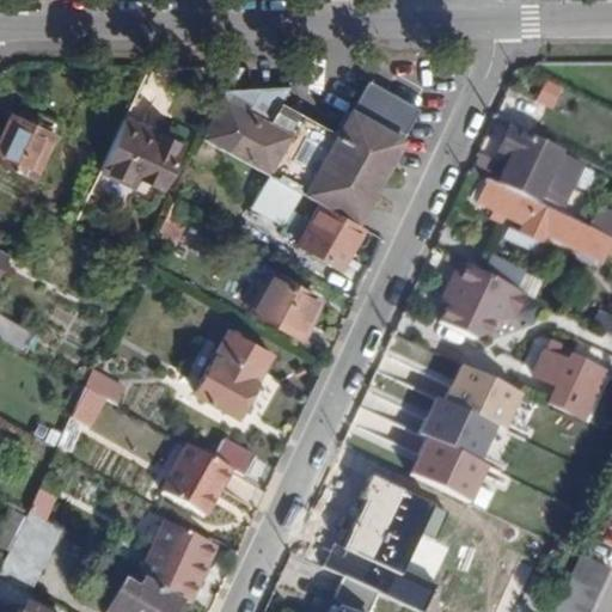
[(318,203),(356,225),(421,109),(367,80),(337,133),(283,102),(293,86),(227,90),(202,138),(318,203)]
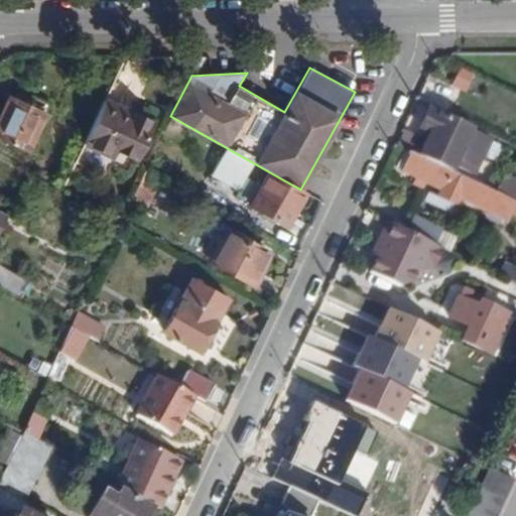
[(0,112),(0,136),(29,150),(46,114),(8,96),(0,112)]
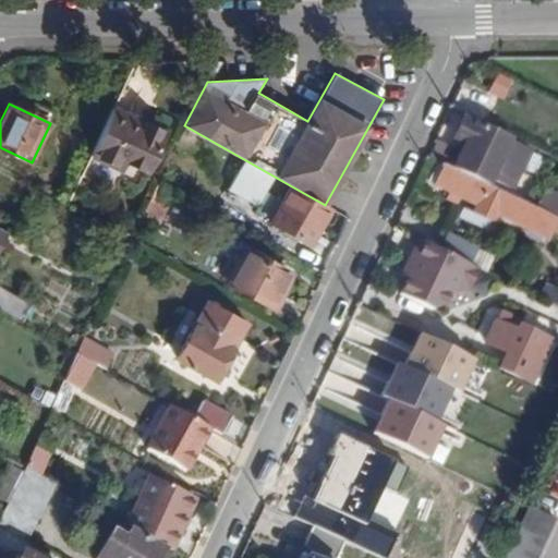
[(492,176),(510,184),(528,146),(462,116),(452,137),(458,140),(463,143),(456,159),(492,176)]
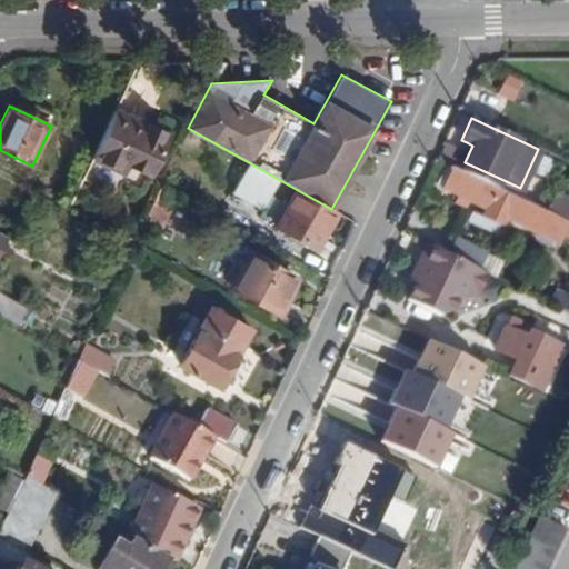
[(120,189),(143,199),(169,143),(145,132),(142,138),(111,125),(91,168),(123,182),(120,189)]
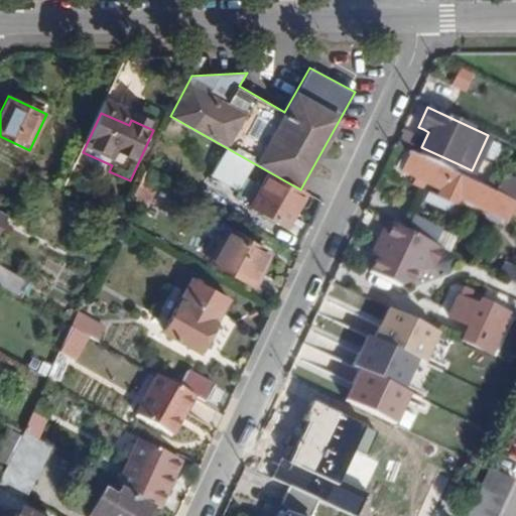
[(450,170),(455,162),(421,147),(428,132),(423,129),(419,137),(401,128),(394,144),(410,151),(412,152),(450,170)]
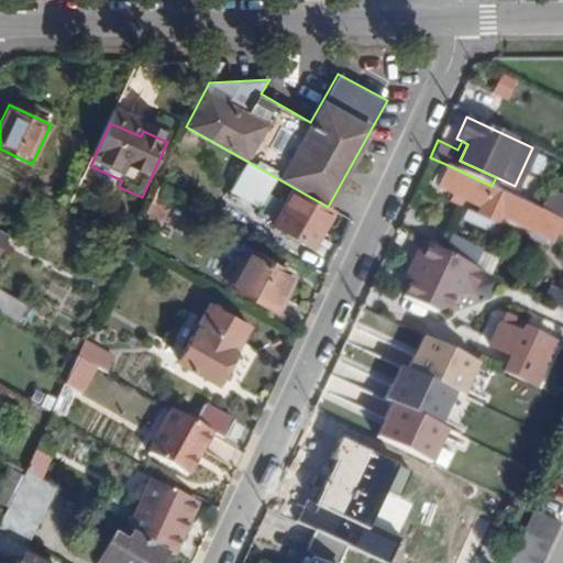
[(562,220),(540,209),(492,186),(450,166),(448,165),(446,168),(439,165),(430,181),(477,205),(474,212),(499,223),(503,216),(551,239),(555,229),(562,232),(562,220)]
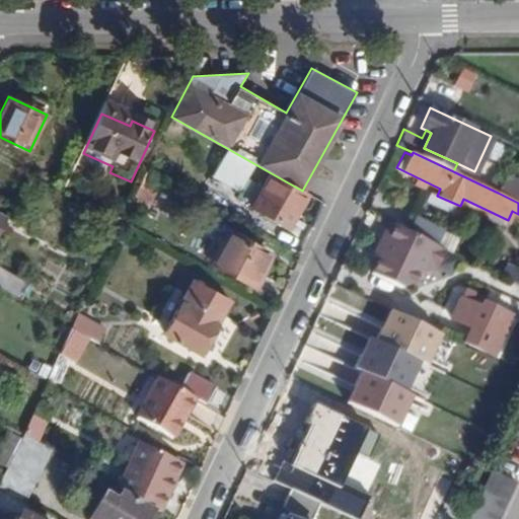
[(133,196),(148,203),(160,177),(145,169),(133,196)]
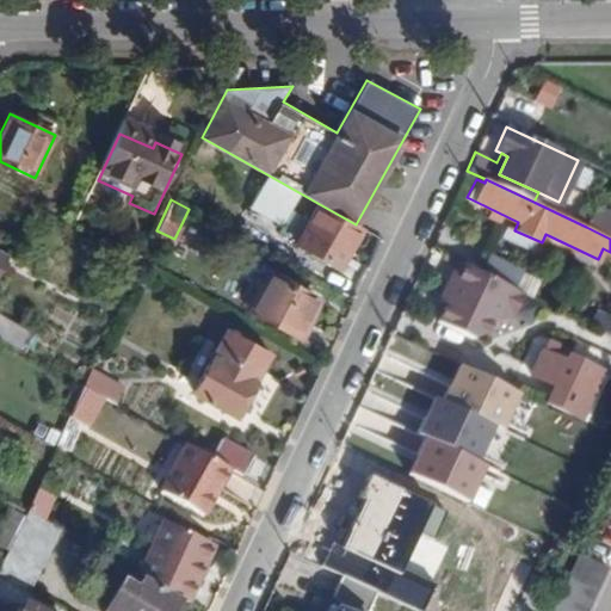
[(296,242),(339,267),(363,228),(356,224),(318,203),(296,242)]
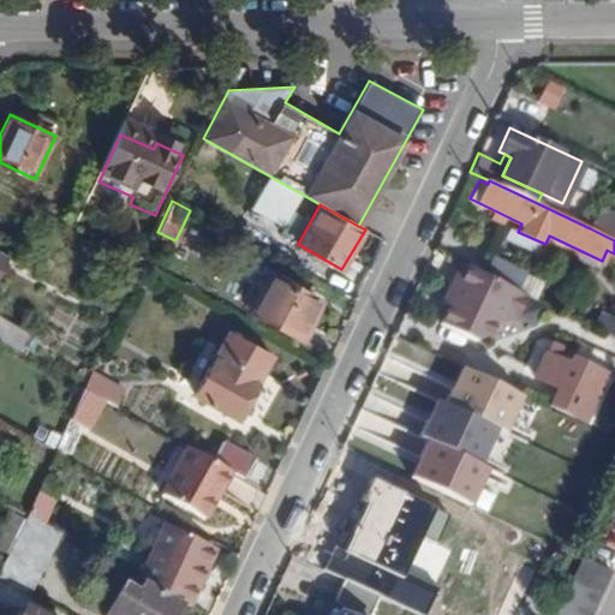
[(590,228),(614,240),(614,213),(601,207),(590,228)]
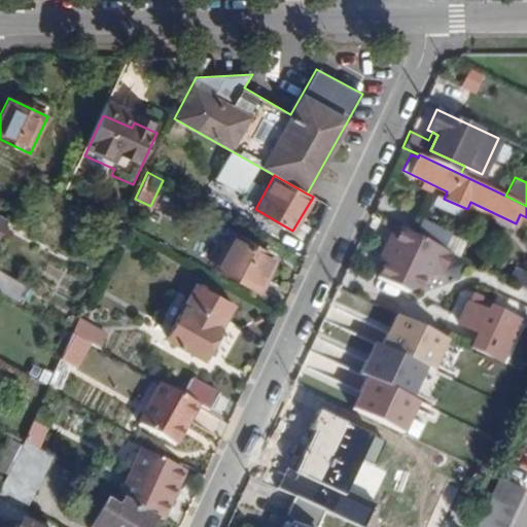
[(460,256),(466,243),(422,222),(416,236),(451,252),(460,256)]
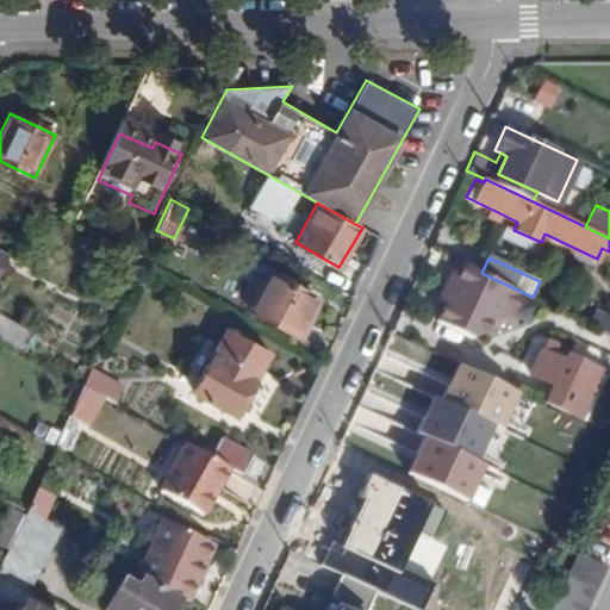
[(481,273),(455,261),(447,279),(454,282),(443,304),(435,321),(472,338),(486,334),(491,323),(511,315),(522,292),(481,273)]
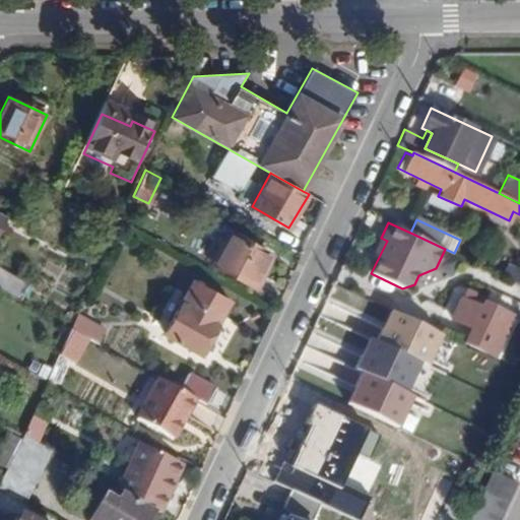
[(213,265),(252,286),(269,255),(231,234),(213,265)]
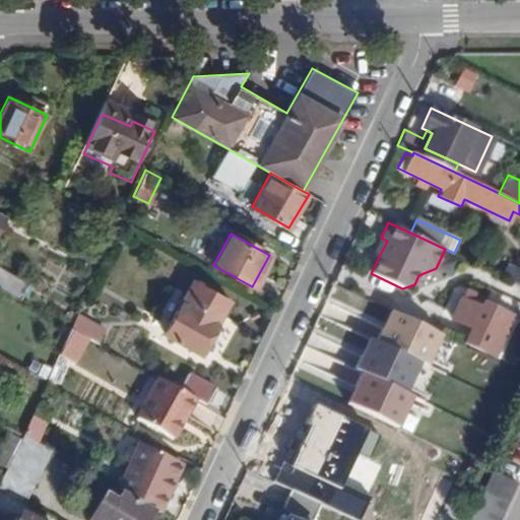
[(381,238),(373,256),(378,259),(387,241),(381,238)]
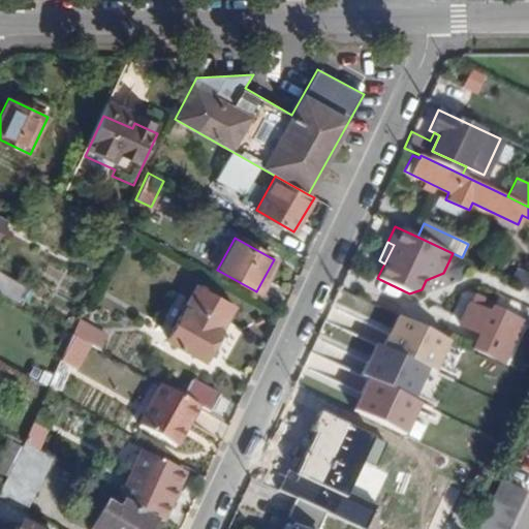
[(528,291),(528,275),(518,270),(511,283),(528,291)]
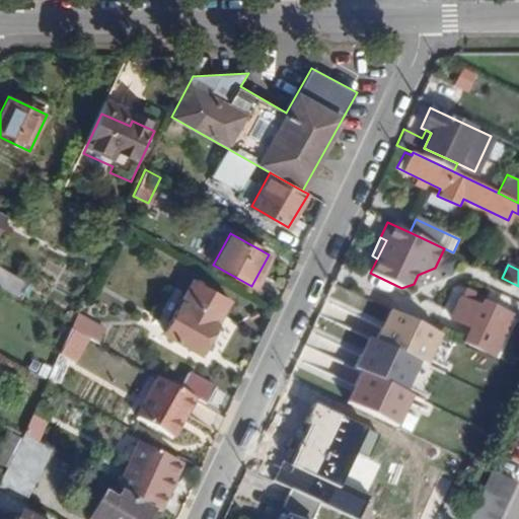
[(0,288),(14,296),(23,282),(0,268),(0,288)]
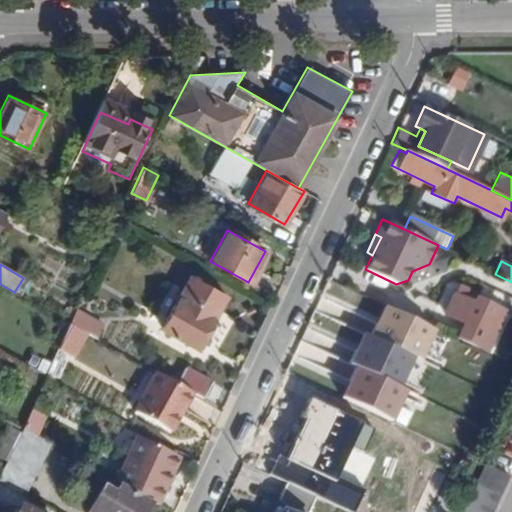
[(162,329),(197,348),(226,296),(192,277),(162,329)]
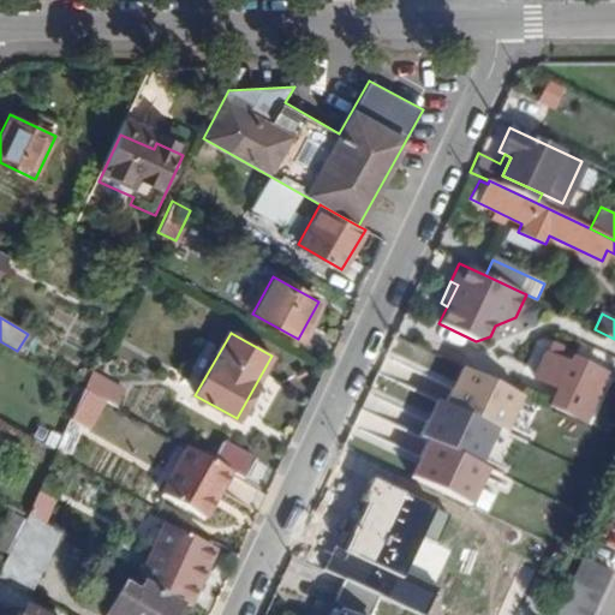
[(585,421),(607,375),(572,358),(573,353),(550,342),(533,376),(556,387),(549,402),(585,421)]
